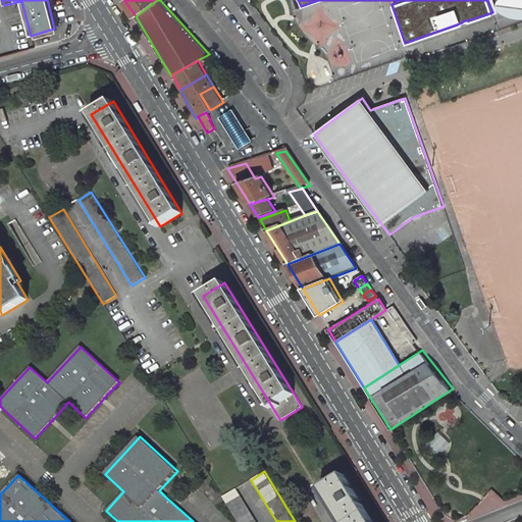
[(372,521),(345,475),(322,487),(343,521),(372,521)]
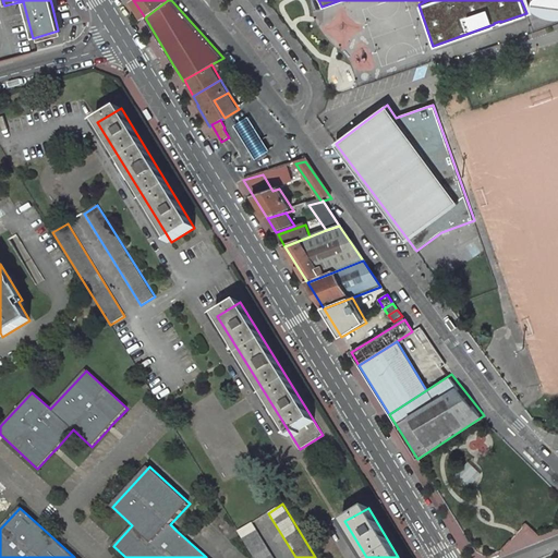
[(274,557),(252,522),(238,531),(254,557),(274,557)]
